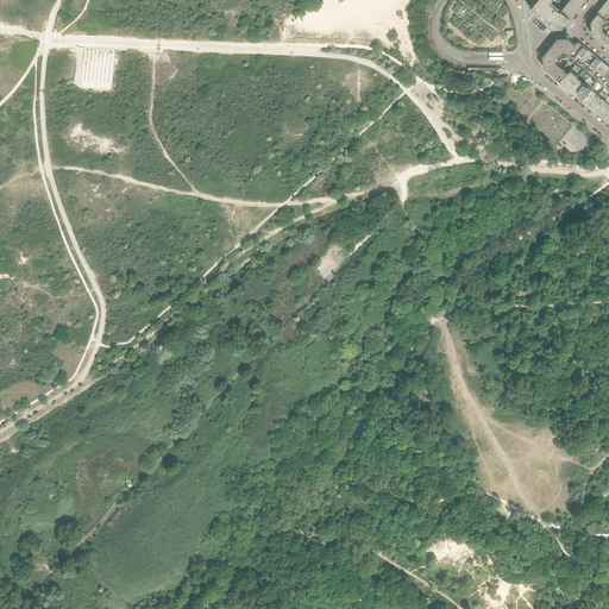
[(533,0),(528,6),(532,8),(533,10),(535,12),(538,13),(550,23),(552,20),(562,29),(565,24),(566,22),(558,14),(562,10),(551,1),(552,0),(533,0)]
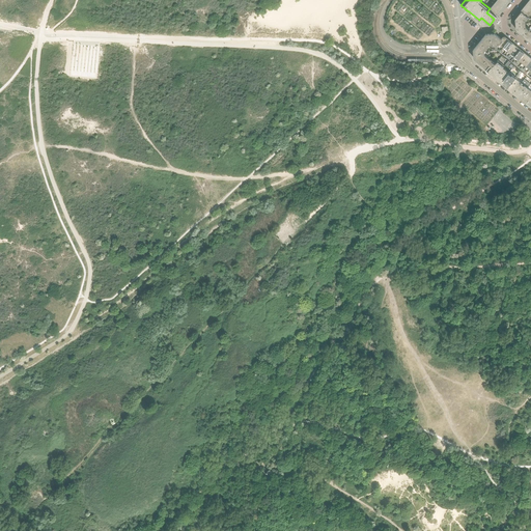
[(506,4),(500,0),(496,0),(495,3),(502,9),(506,4)]
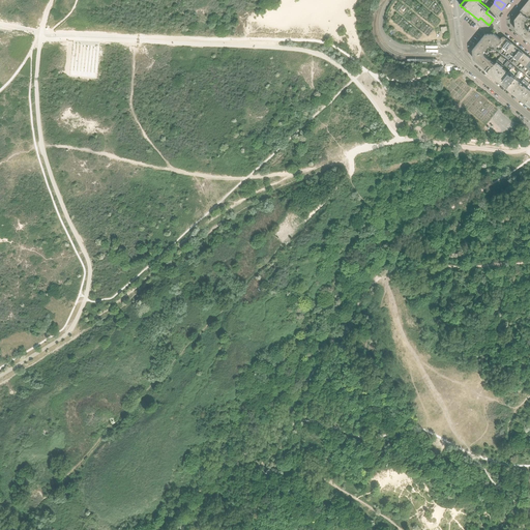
[(527,16),(529,10),(529,1),(528,0),(520,11),(521,11),(526,16),(527,16)]
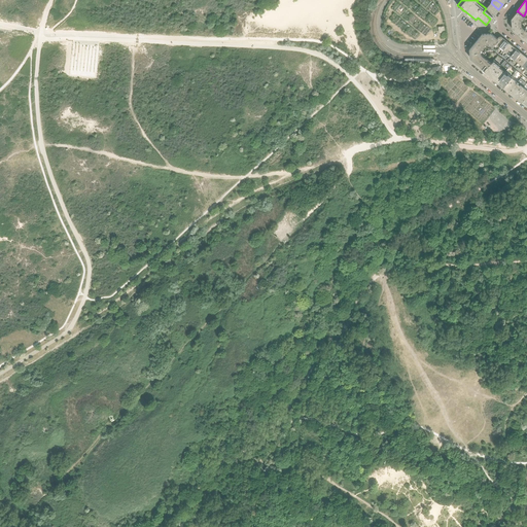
[(498,9),(491,3),(487,7),(494,13),(498,9)]
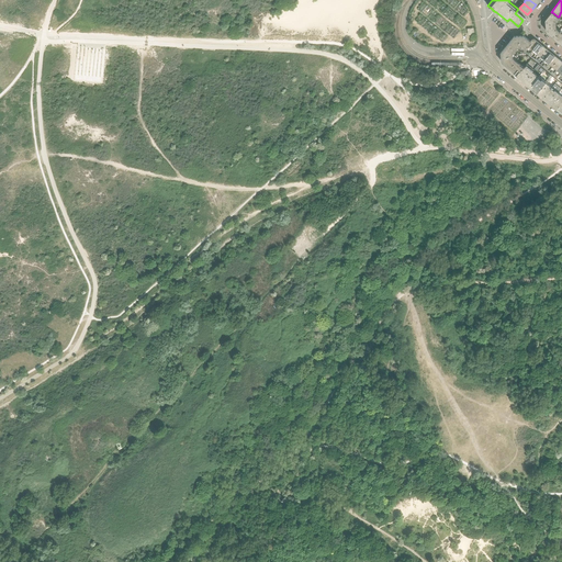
[(527,14),(519,8),(518,9),(515,13),(523,20),(527,14)]
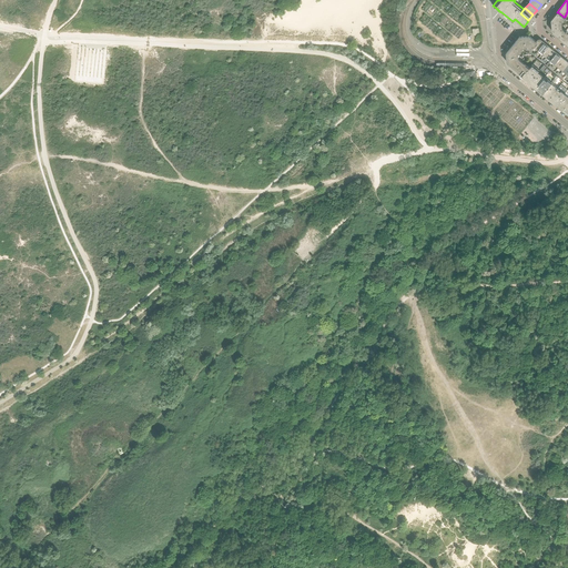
[(560,38),(567,31),(566,30),(565,29),(564,30),(563,29),(563,20),(564,18),(565,19),(566,18),(565,17),(564,17),(558,12),(551,20),(553,32),(560,38)]
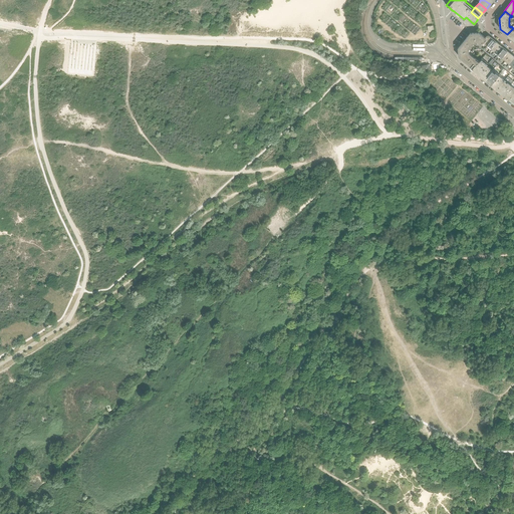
[(483,42),(486,38),(486,37),(484,36),(483,36),(479,32),(476,33),(470,33),(464,40),(471,46),(473,43),(478,43),(481,45),(483,42)]
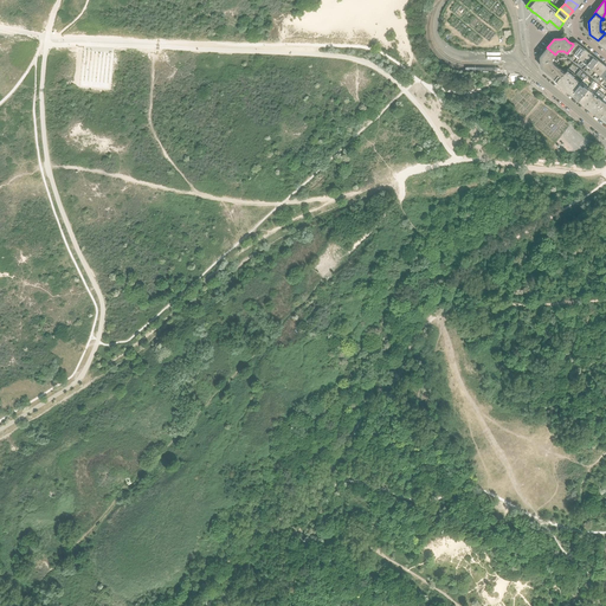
[(574,55),(581,46),(577,43),(574,43),(573,44),(573,45),(569,50),(574,55)]
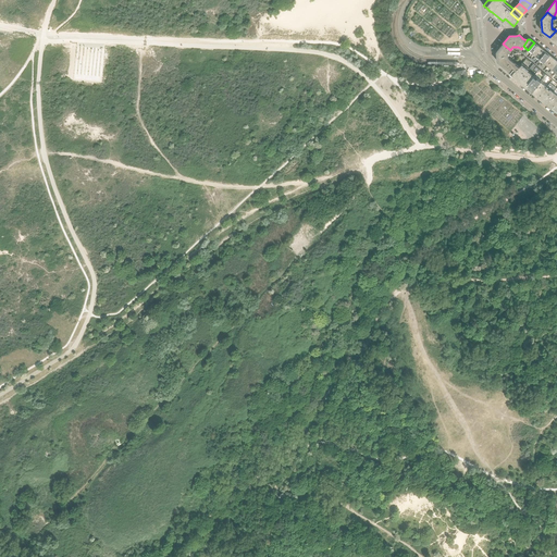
[(532,53),(539,46),(534,42),(528,50),(532,53)]
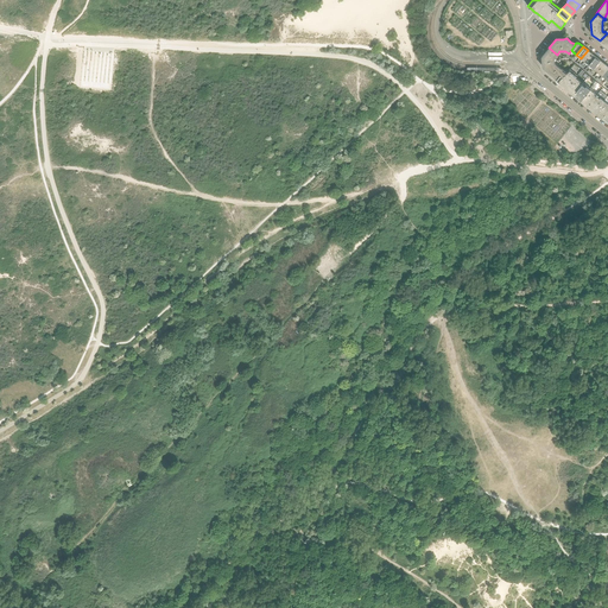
[(555,58),(557,55),(549,48),(542,57),(543,67),(551,74),(558,65),(555,62),(555,58)]
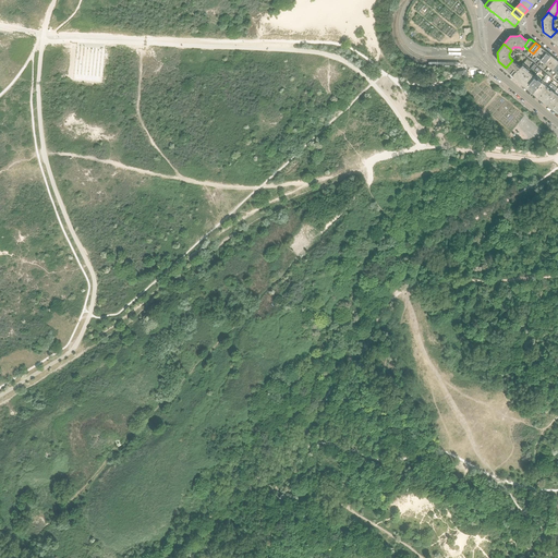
[(537,57),(543,49),(540,46),(533,53),(537,57)]
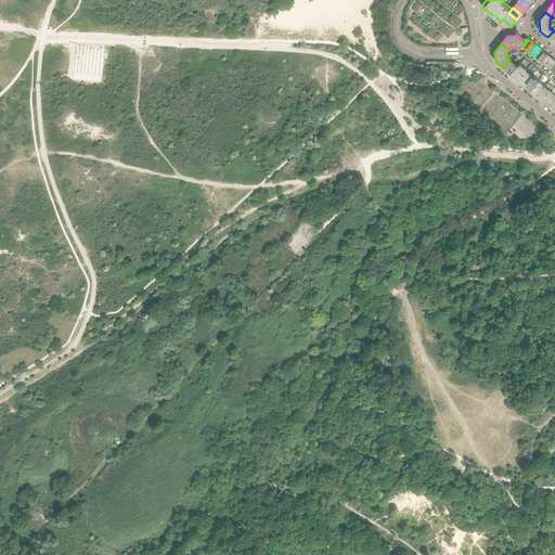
[(538,60),(544,52),(540,49),(534,56),(538,60)]
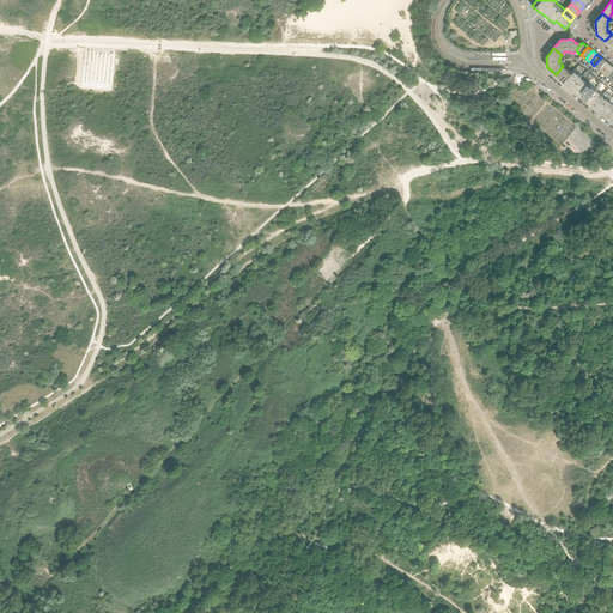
[(599,70),(606,61),(601,58),(594,66),(599,70)]
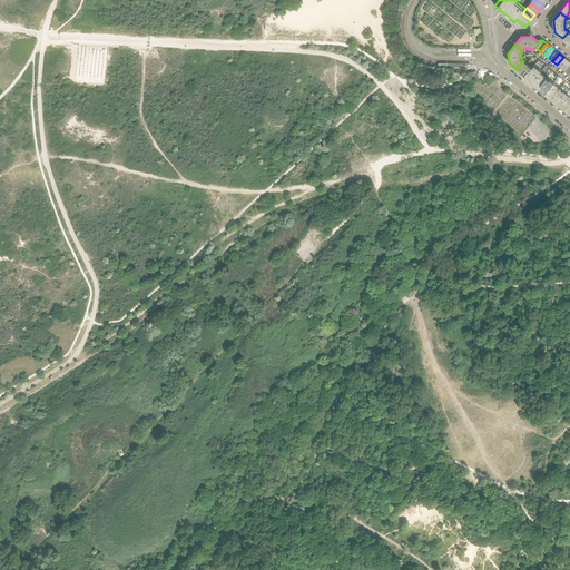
[(560,68),(567,60),(563,57),(557,65),(560,68)]
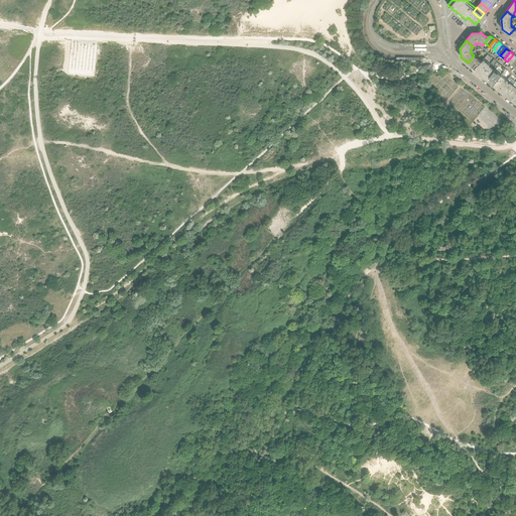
[(511,65),(515,57),(515,55),(513,54),(507,61),(511,65)]
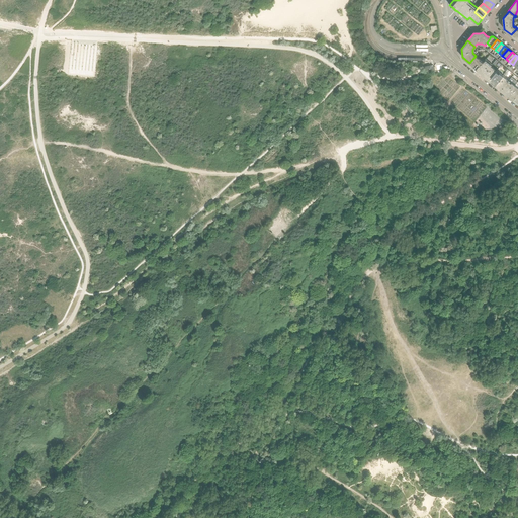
[(483,63),(480,60),(479,59),(480,59),(476,56),(469,63),(476,68),(475,68),(477,69),(476,69),(478,70),(483,63)]
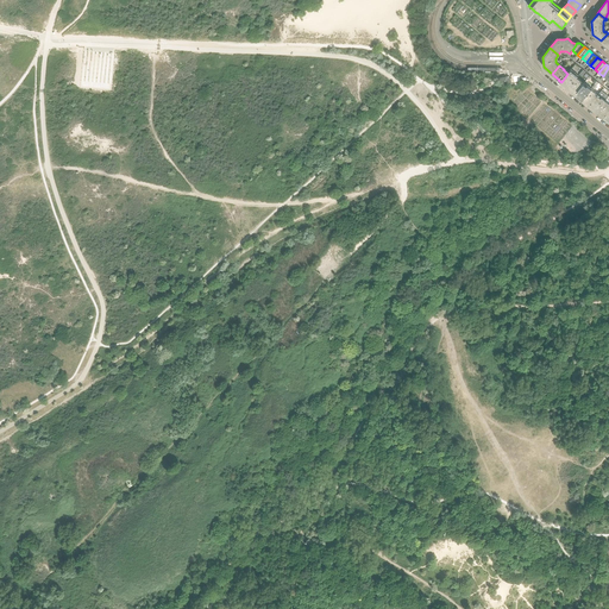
[(577,77),(578,76),(578,75),(571,69),(567,74),(562,82),(575,94),(583,83),(581,81),(577,77)]
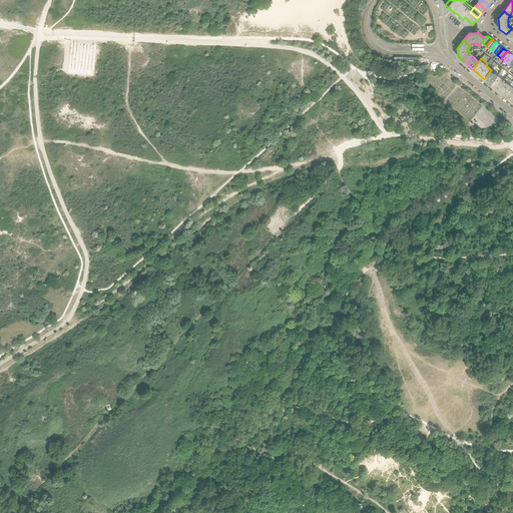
[(501,77),(498,75),(494,72),(491,70),(484,79),(496,89),(503,80),(501,78),(501,77)]
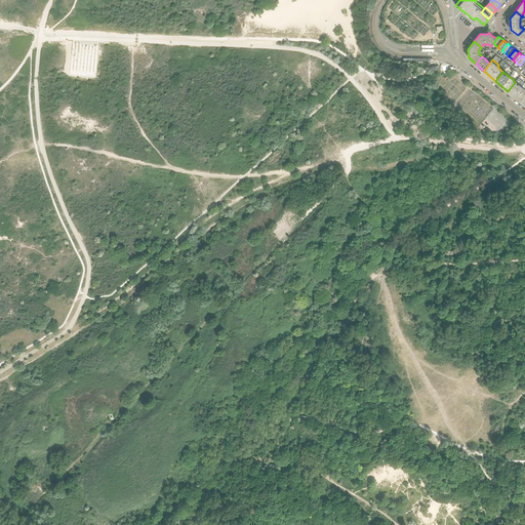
[(524,86),(524,84),(524,82),(522,84),(517,80),(515,82),(508,91),(521,102),(524,95),(524,86)]
